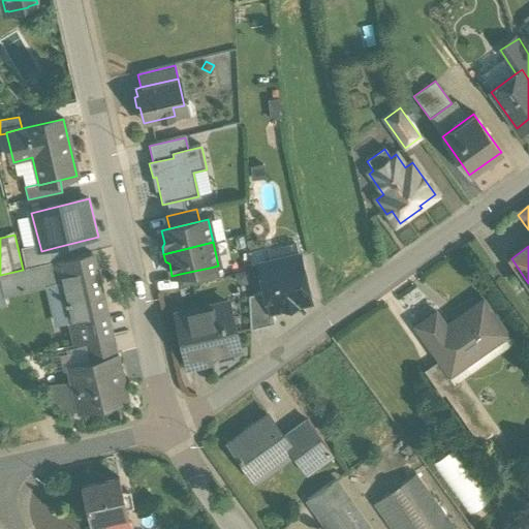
[(48,263),(60,260),(57,247),(41,251),(24,255),(27,269),(48,263)]
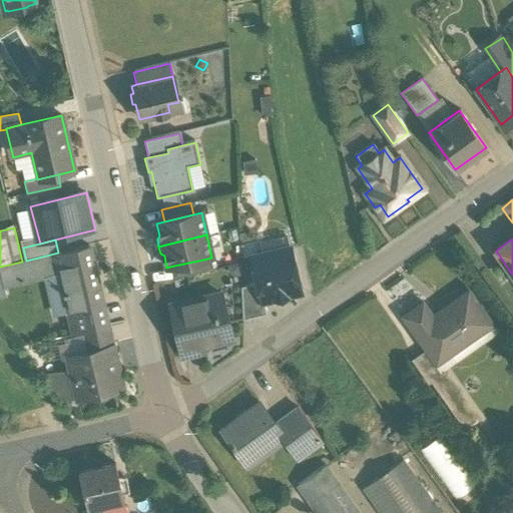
[(58,252),(46,255),(51,276),(57,275),(56,274),(93,265),(88,245),(58,252)]
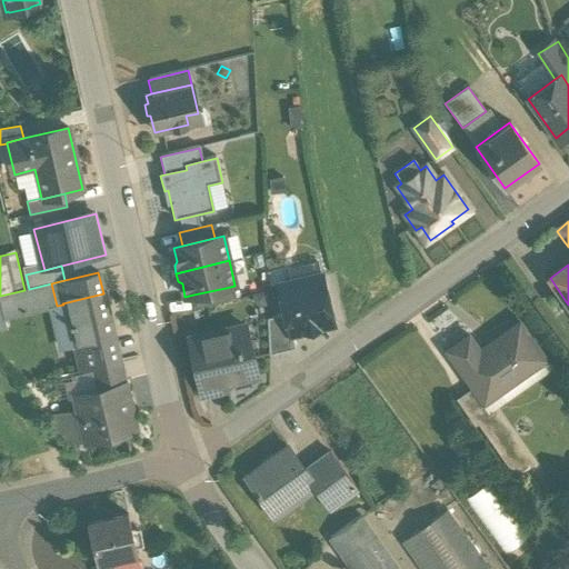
[(321,277),(279,287),(286,315),(290,335),(291,333),(332,323),(321,277)]
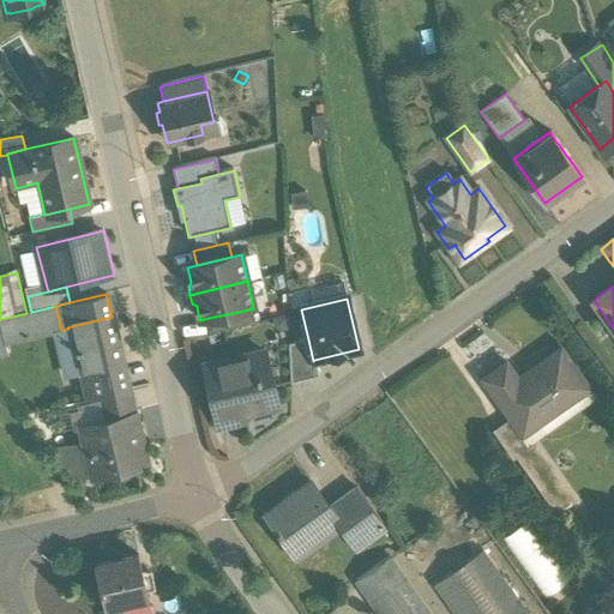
[(26,313),(0,319),(0,330),(4,344),(61,330),(55,306),(31,312),(26,313)]
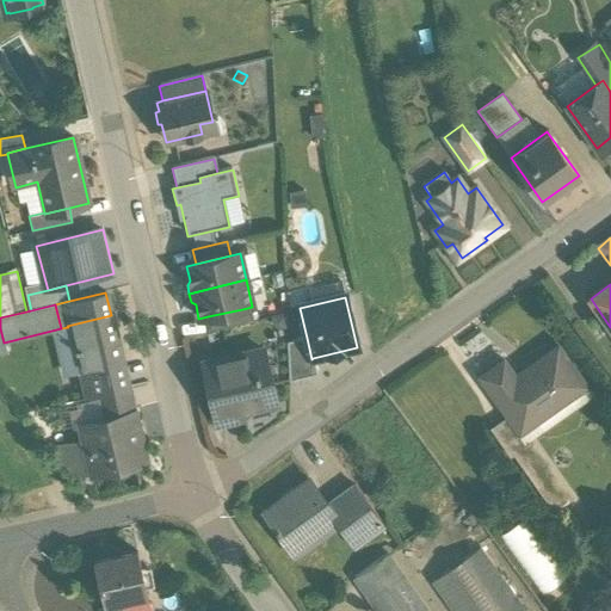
[(242,309),(208,316),(211,331),(246,322),(242,309)]
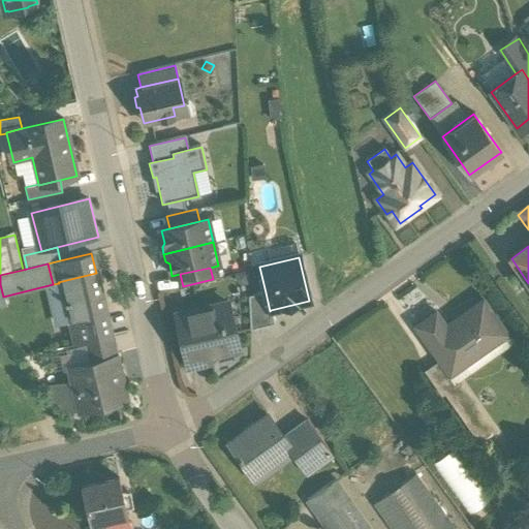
[(96,273),(58,282),(59,283),(67,321),(72,320),(105,313),(96,273)]
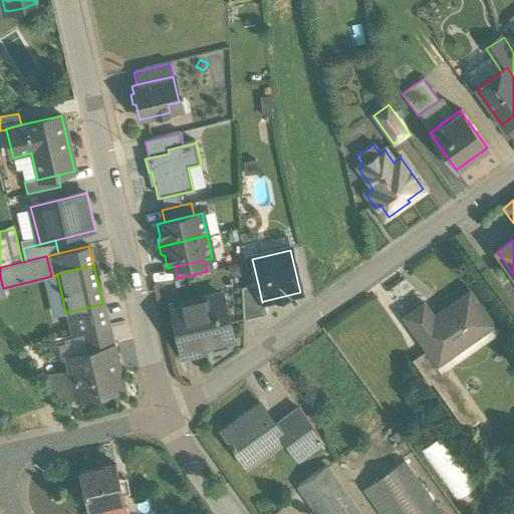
[(258,284),(242,288),(243,320),(266,315),(263,301),(262,302),(258,284)]
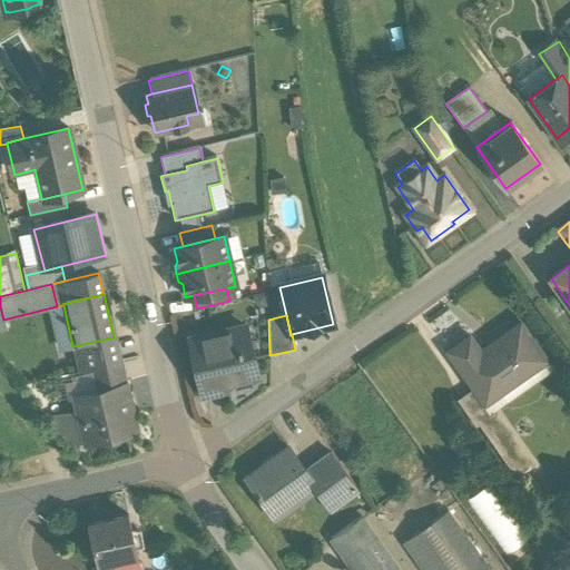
[(520,324),(480,352),(470,337),(448,353),(473,389),(484,405),(487,404),(500,394),(504,400),(551,367),(520,324)]
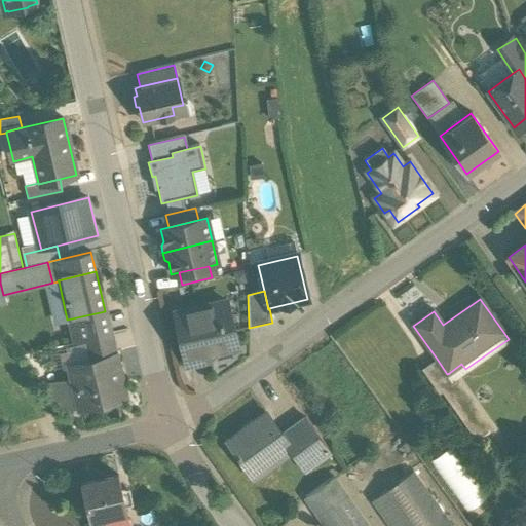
[(219,304),(176,314),(188,367),(205,363),(203,354),(236,346),(231,324),(224,326),(219,304)]
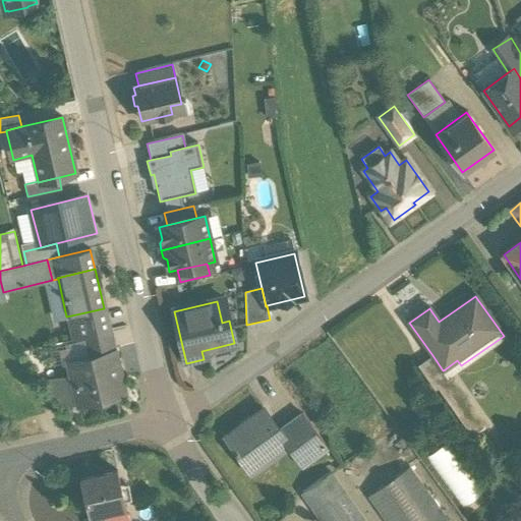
[(104,308),(71,315),(76,340),(82,338),(109,332),(104,308)]
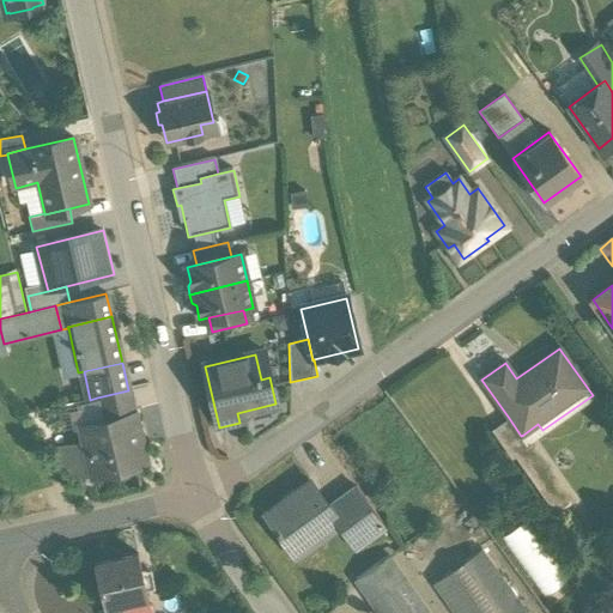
[(128,390),(97,398),(103,420),(133,413),(128,390)]
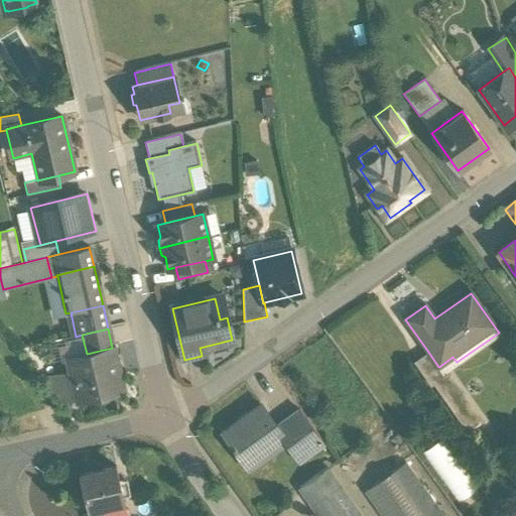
[(87,354),(69,358),(79,400),(123,390),(112,348),(87,354)]
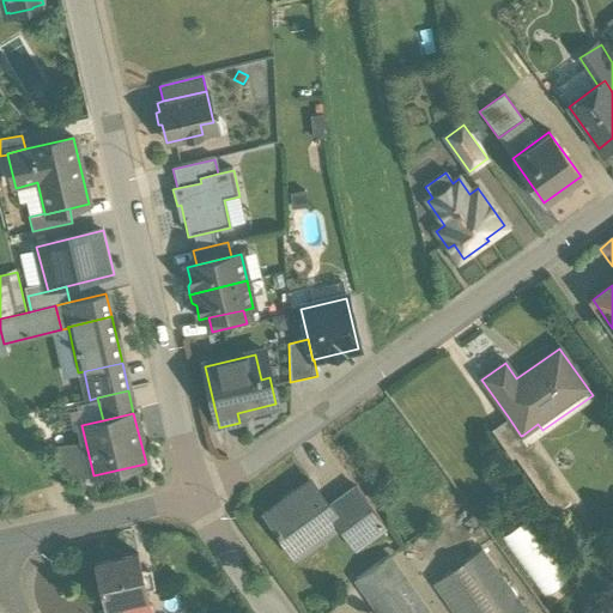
[(521,436),(509,418),(491,431),(513,460),(515,457),(554,514),(571,502),(523,435),(521,436)]
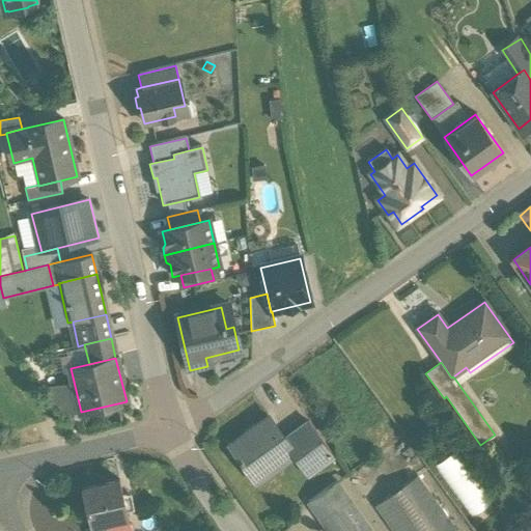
[(284,439),(269,418),(229,446),(240,459),(239,460),(243,467),(244,466),(251,475),(269,463),(273,469),(292,454),(295,453),(284,439)]
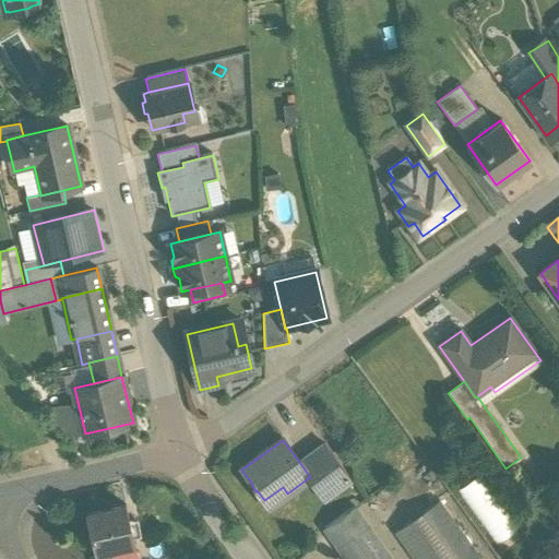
[(324,443),(299,462),(310,477),(308,478),(313,485),(340,466),(324,443)]
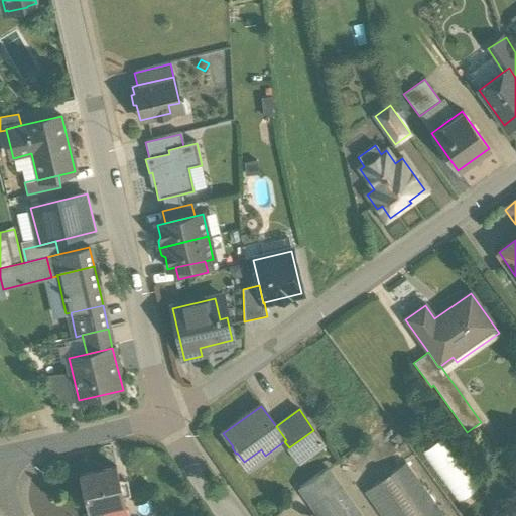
[(313,430),(289,447),(298,460),(323,442),(313,430)]
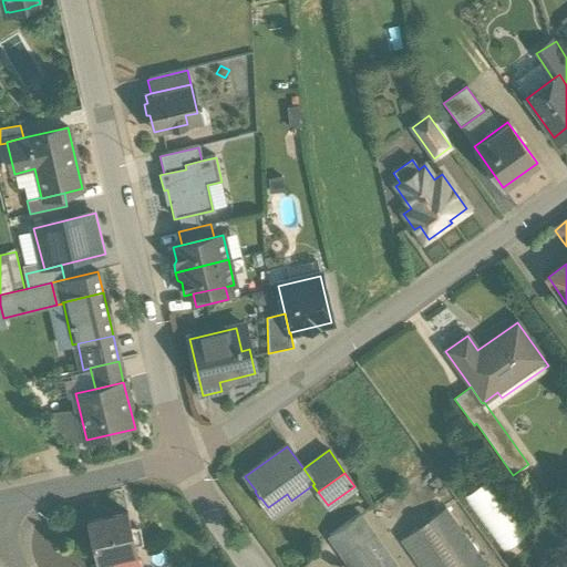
[(490,482),(464,495),(495,555),(521,542),(490,482)]
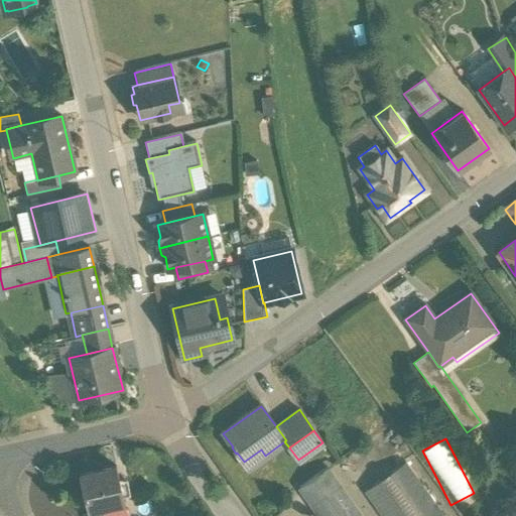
[(440,515),(404,463),(364,492),(380,515),(440,515)]
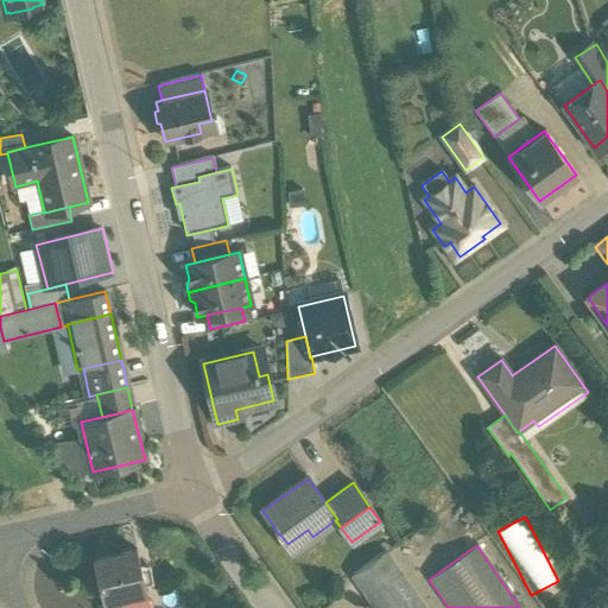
[(137,549),(94,558),(103,601),(118,597),(146,591),(145,583),(141,568),(137,549)]
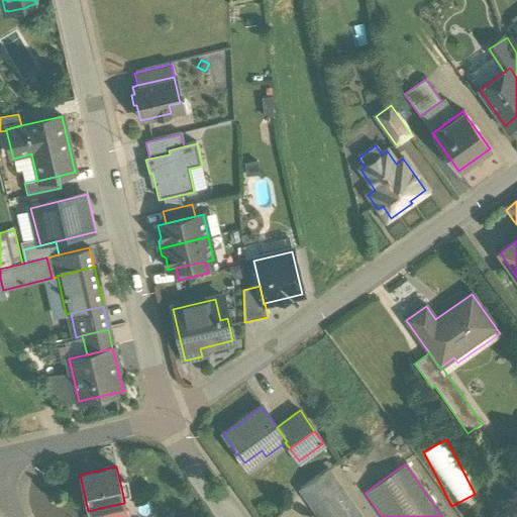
[(359,516),(326,470),(299,490),(318,516),(359,516)]
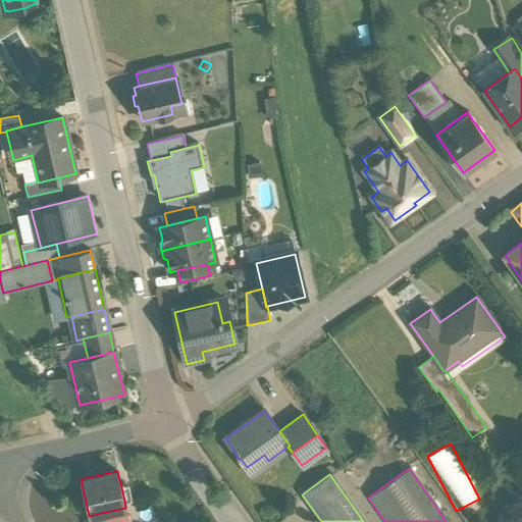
[(126,485),(121,487),(124,501),(129,500),(126,485)]
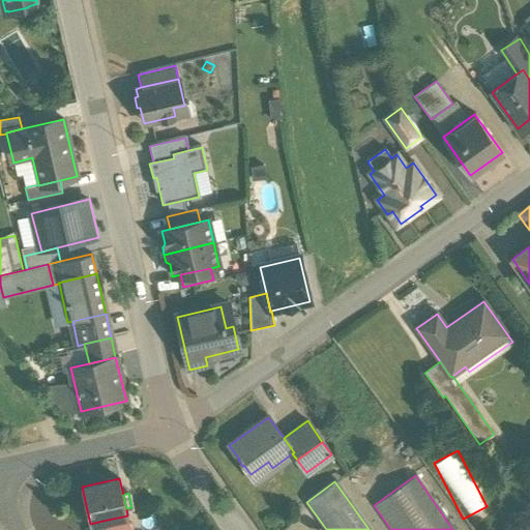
[(105,529),(102,521),(90,524),(91,529),(105,529)]
